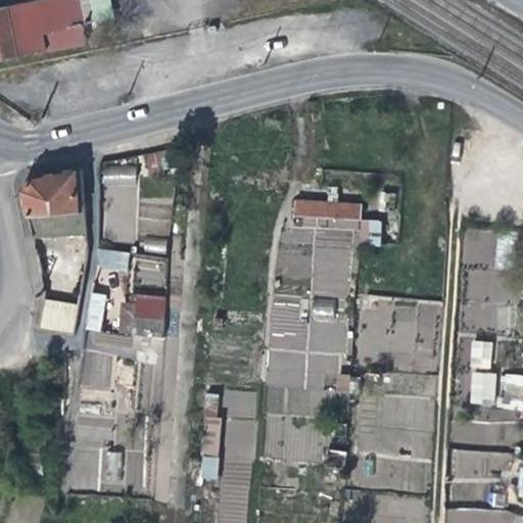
[(110,0),(22,0),(0,3),(0,59),(87,48),(84,25),(113,19),(110,0)]
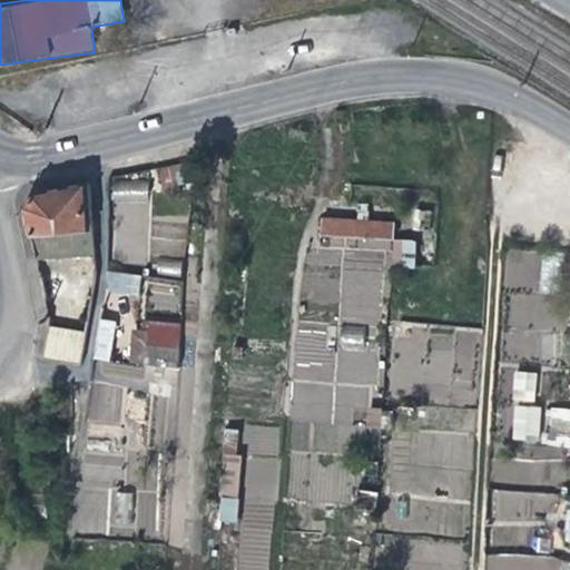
[(195,159),(159,166),(163,182),(194,176),(195,159)]
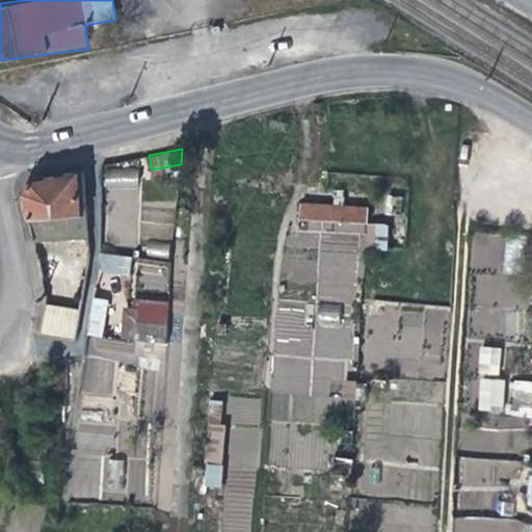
[(137,184),(136,167),(103,168),(104,186),(137,184)]
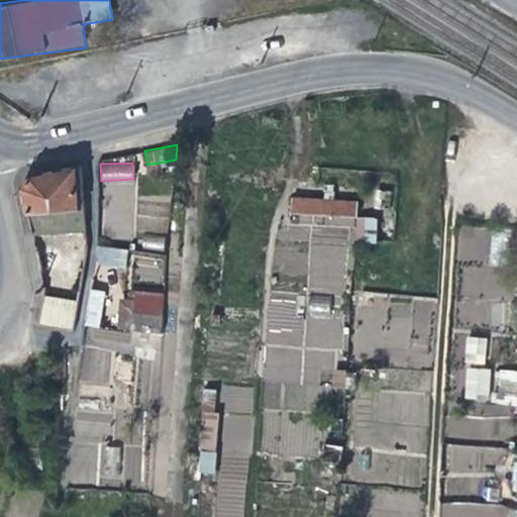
[(32,233),(86,229),(81,164),(30,174),(22,188),(32,233)]
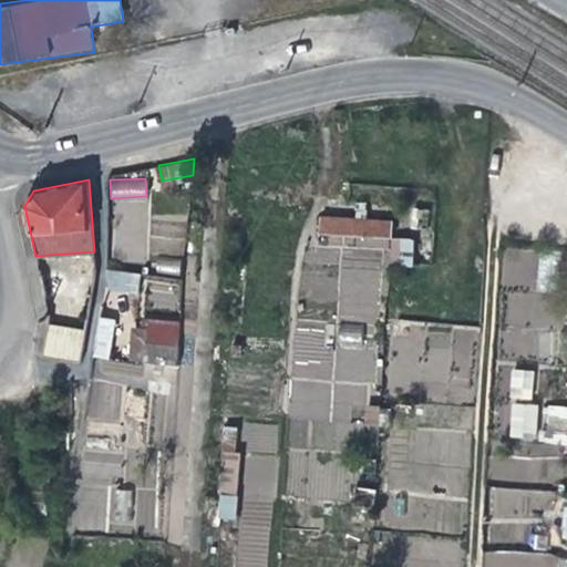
[(391,223),(318,218),(318,235),(390,238),(391,223)]
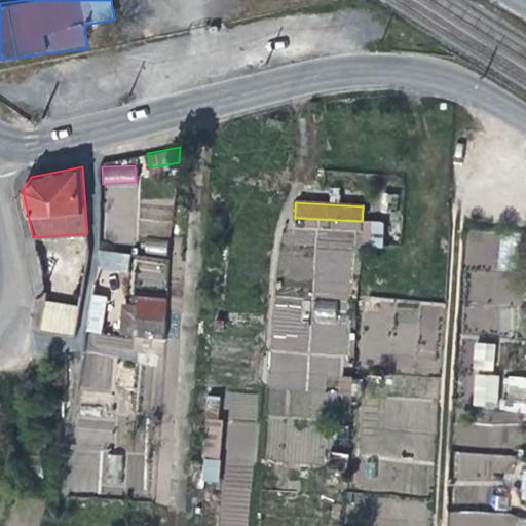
[(501,260),(525,259),(525,233),(500,235),(501,260)]
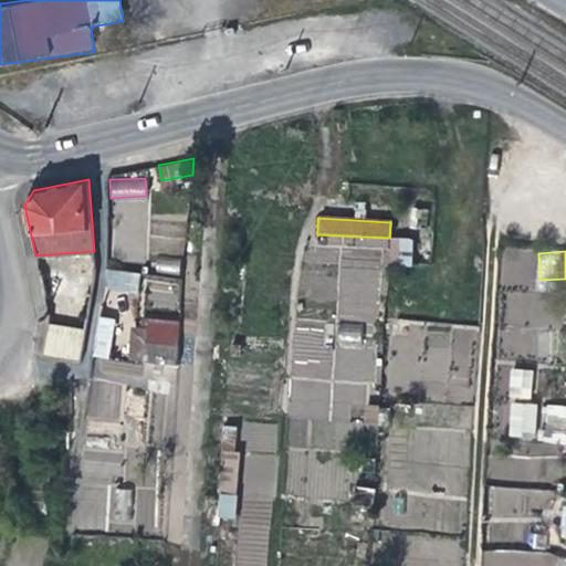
[(137,294),(140,274),(103,269),(101,289),(137,294)]
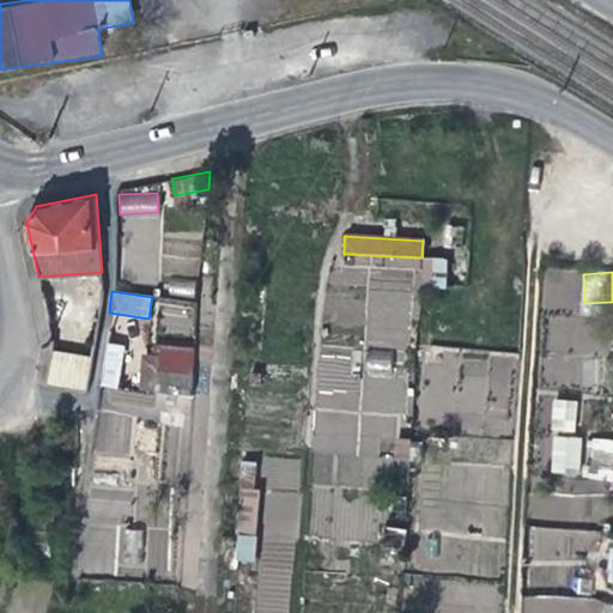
[(104,341),(98,386),(119,388),(123,345),(104,341)]
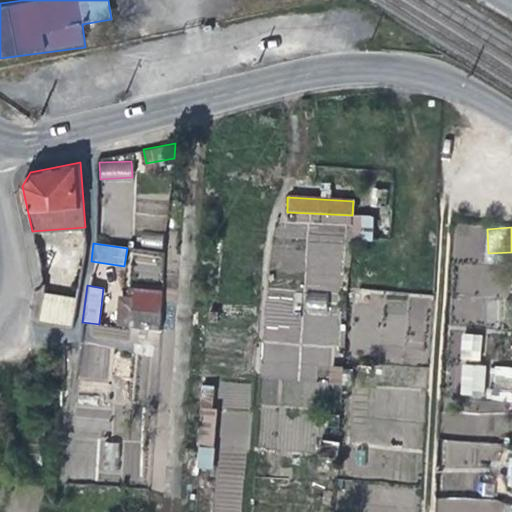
[(338,366),(339,309),(326,309),(327,293),(297,292),(297,287),(263,286),(261,379),(341,381),(341,366),(338,366)]
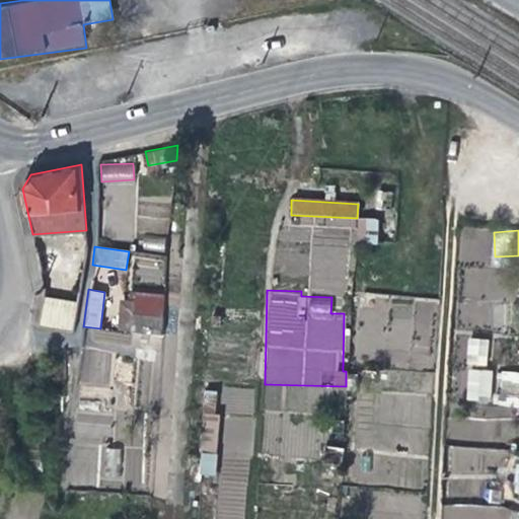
[(163,296),(119,295),(118,329),(162,331),(163,296)]
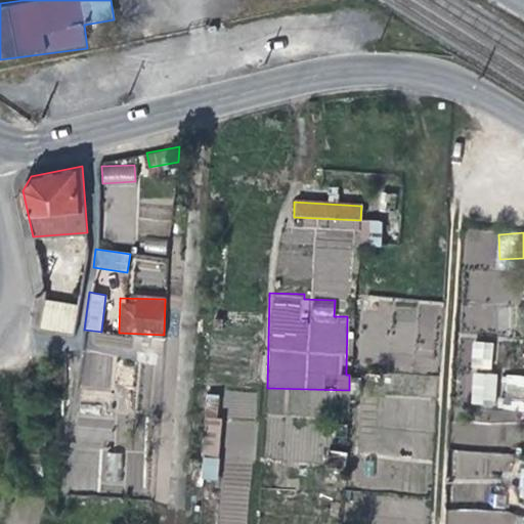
[(38,329),(73,335),(79,305),(44,299),(38,329)]
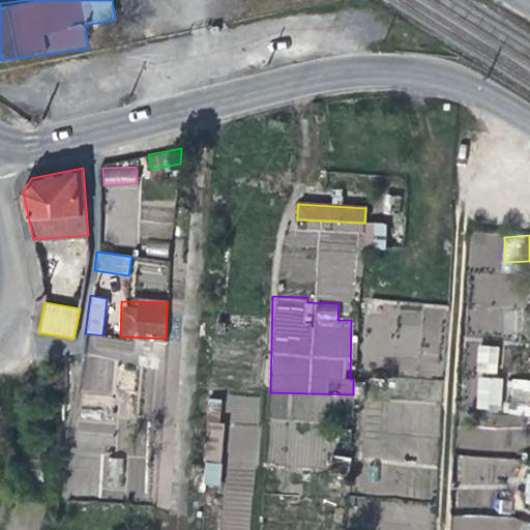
[(86,337),(83,392),(112,393),(113,359),(131,360),(133,340),(86,337)]
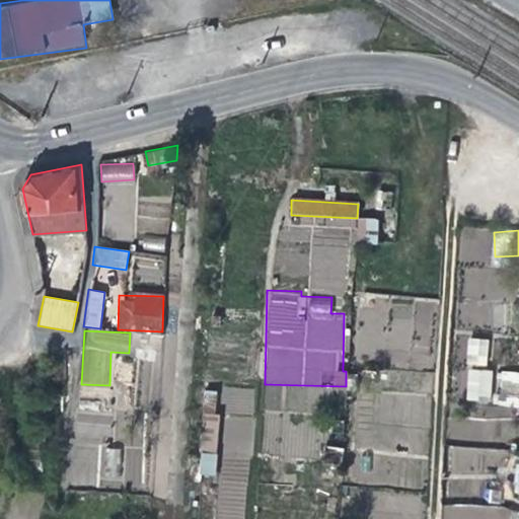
[(466,364),(487,367),(490,339),(468,337),(466,364)]
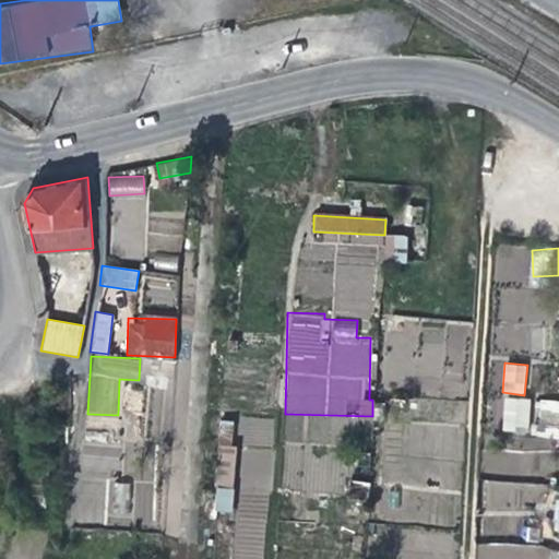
[(503,396),(501,431),(528,432),(530,397),(503,396)]
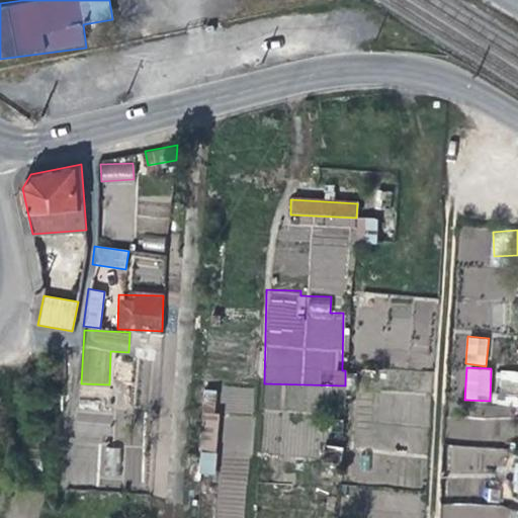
[(517,371),(498,371),(497,405),(517,405),(517,371)]
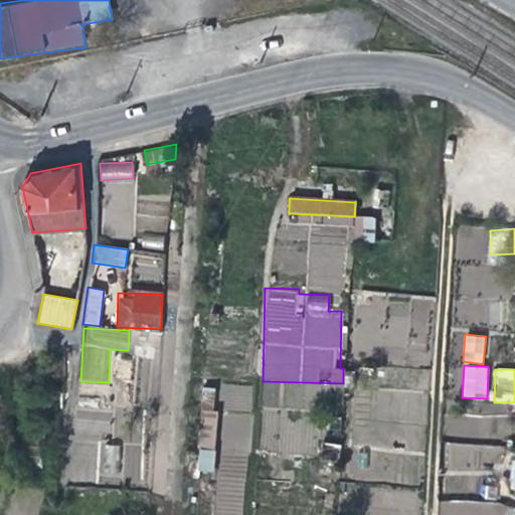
[(198,473),(214,473),(216,387),(201,387),(198,473)]
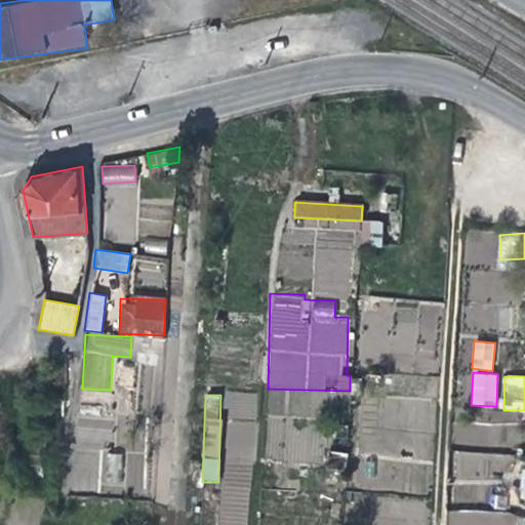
[(112,415),(80,411),(78,427),(110,432),(112,415)]
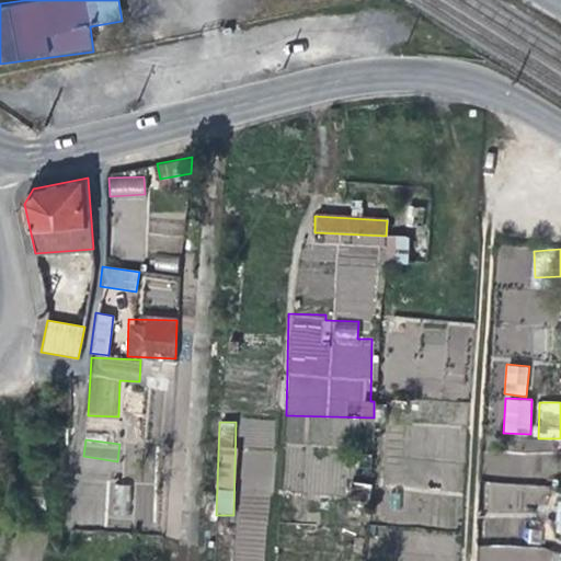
[(367,504),(371,487),(351,481),(347,499),(367,504)]
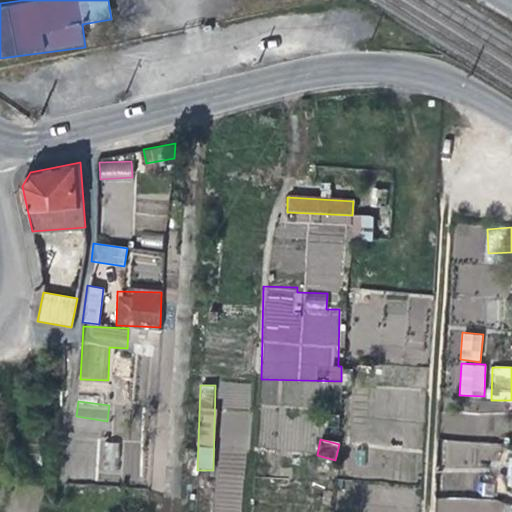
[(118,471),(119,442),(101,441),(99,471),(118,471)]
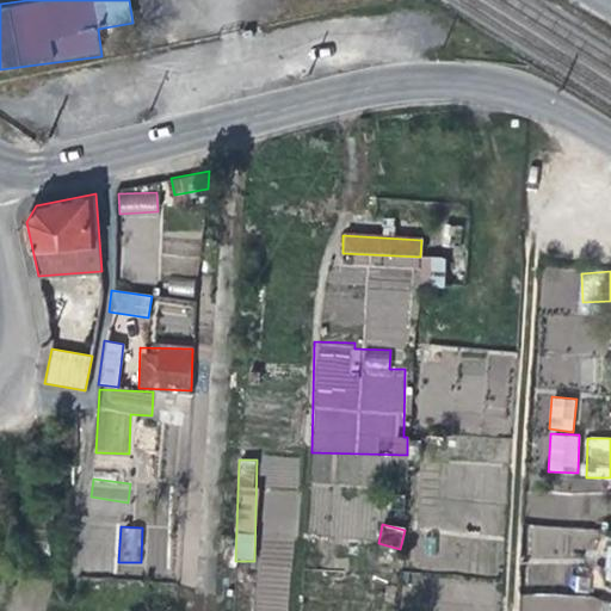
[(528,529),(528,555),(596,554),(596,526),(528,529)]
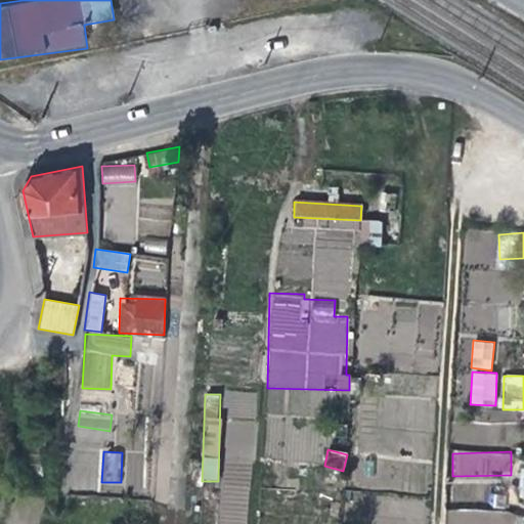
[(523,523),(523,511),(446,512),(445,523),(523,523)]
